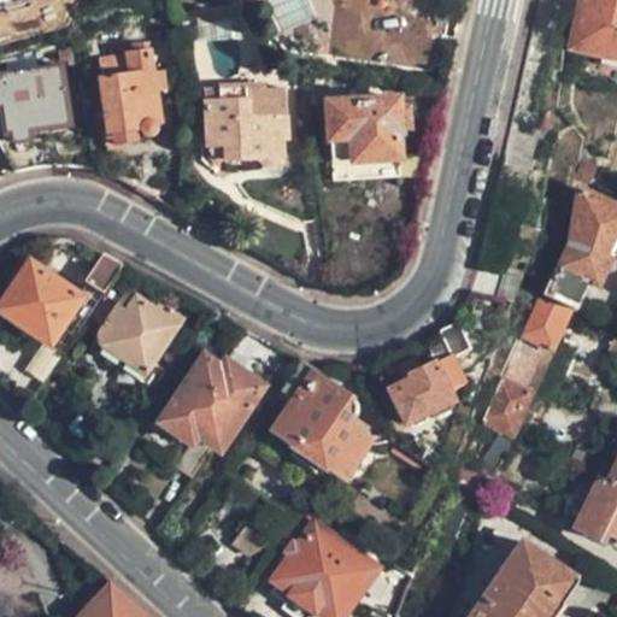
[(0,0),(0,9),(5,13),(28,7),(30,0),(0,0)]
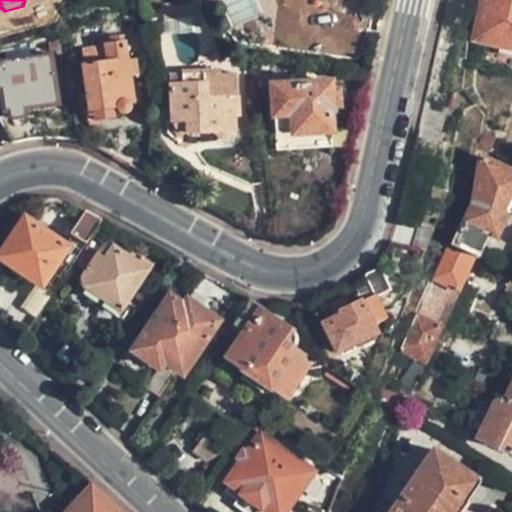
[(511,0),(484,0),(475,38),(511,45),(511,0)]
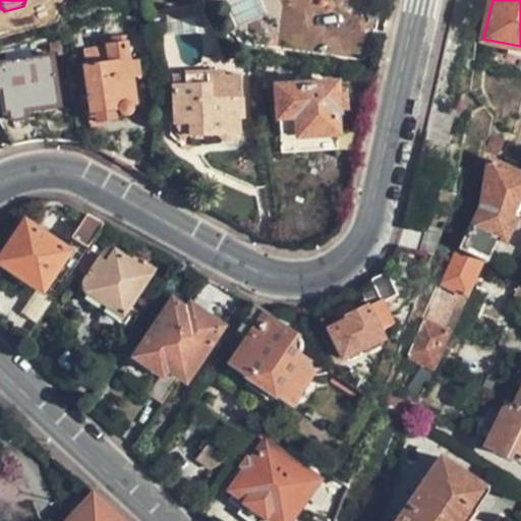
[(135,106),(131,76),(129,59),(127,43),(106,46),(106,49),(106,50),(108,61),(89,64),(83,64),(90,112),(94,111),(96,120),(117,118),(115,109),(120,108),(122,112),(125,113),(129,114),(132,111),(133,107),(135,106)]
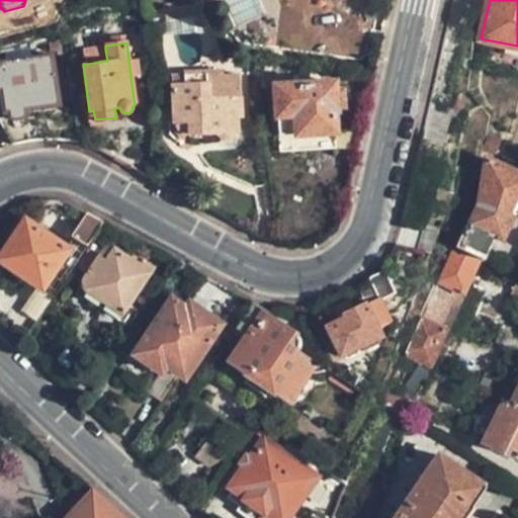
[(105,50),(105,49),(86,51),(88,64),(107,61),(105,50)]
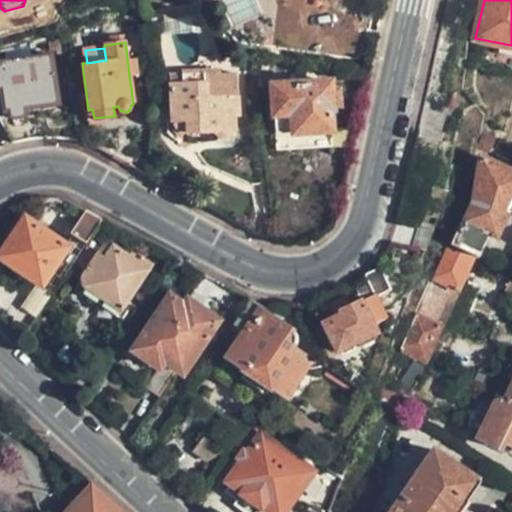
[(0,109),(0,120),(11,143),(13,143),(13,142),(15,142),(16,142),(17,142),(19,141),(20,141),(21,141),(22,141),(23,140),(25,140),(26,140),(27,140),(28,140),(30,140),(31,139),(32,139),(33,139),(34,139),(36,139),(37,139),(38,139),(40,138),(41,138),(42,138),(38,105),(57,102),(51,54),(0,60),(0,89),(1,89),(4,108),(0,109)]
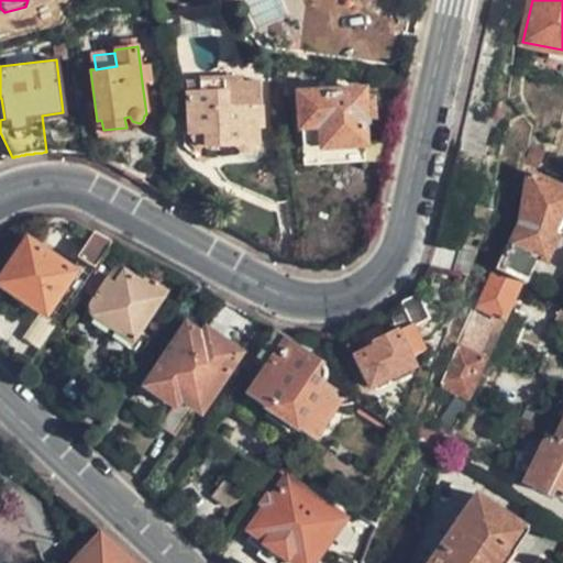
[(140,64),(142,83),(151,80),(148,63),(140,64)]
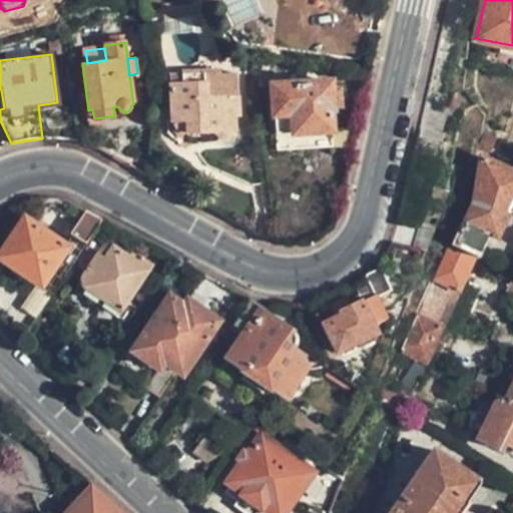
[(204,81),(204,70),(169,71),(169,80),(204,81)]
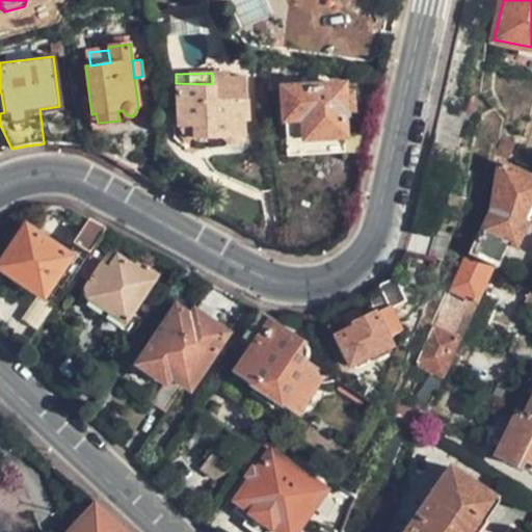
[(230,73),(212,73),(212,84),(176,83),(177,125),(193,126),(192,138),(221,137),(225,144),(239,144),(244,135),(243,117),(246,118),(247,77),(232,75),(230,73)]
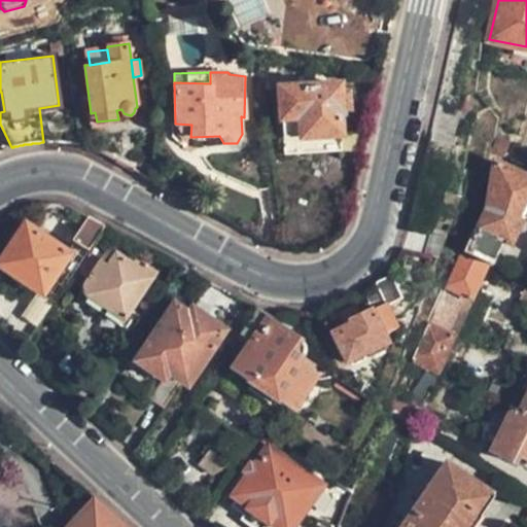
[(343,110),(342,91),(340,84),(280,89),(282,138),(308,136),(341,134),(340,115),(344,114),(343,110)]
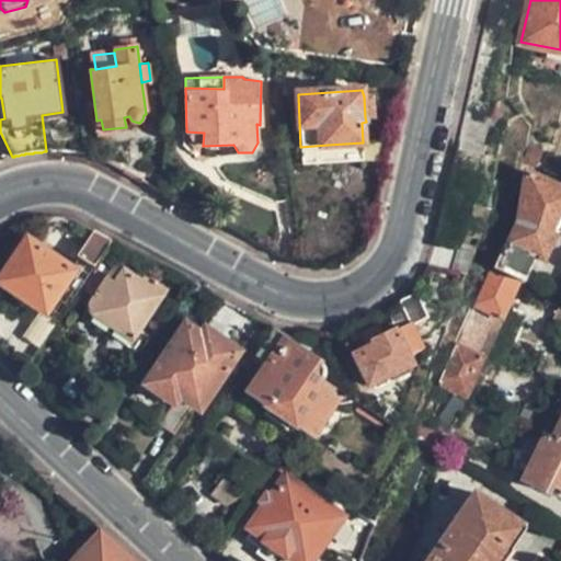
[(373,95),(364,96),(365,117),(374,117),(373,95)]
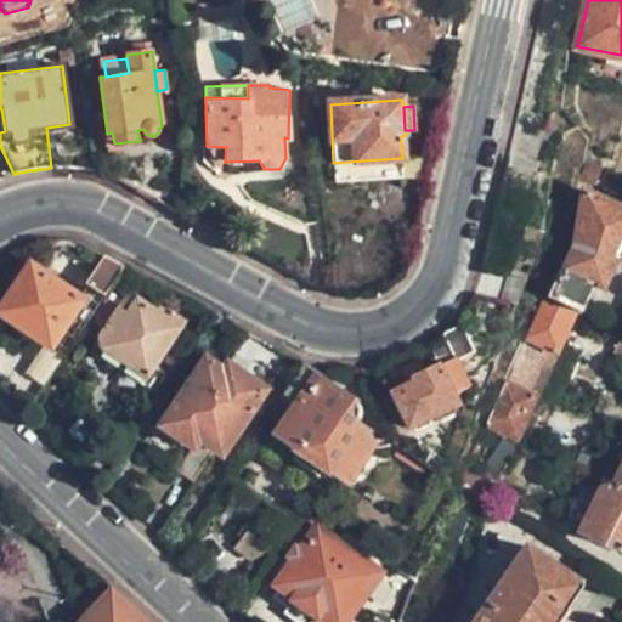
[(603,168),(584,158),(581,175),(595,182),(603,168)]
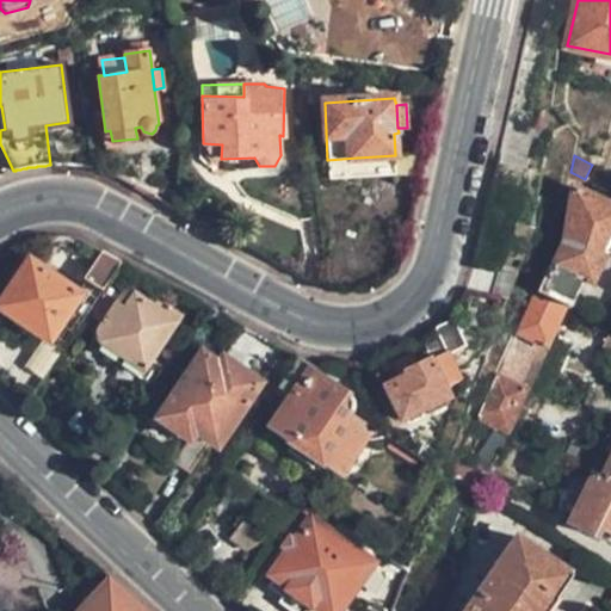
[(357,158),(327,160),(328,177),(359,176),(357,158)]
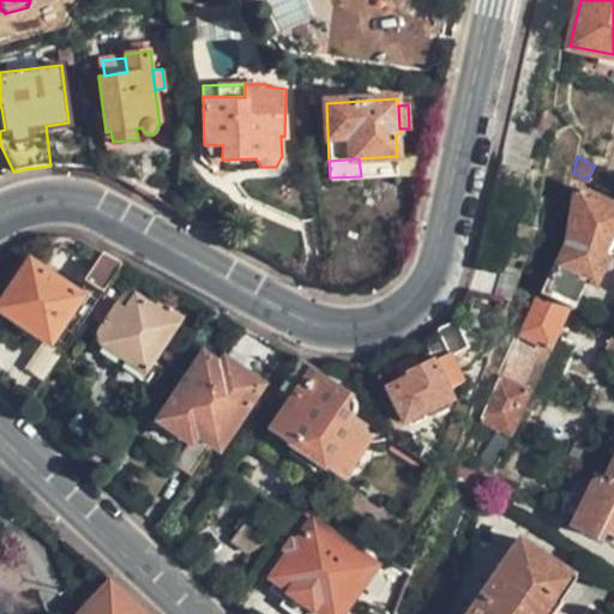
[(541,286),(539,289),(570,306),(572,306),(584,282),(591,284),(608,252),(613,248),(613,205),(578,187),(567,251),(558,270),(549,268),(541,286)]
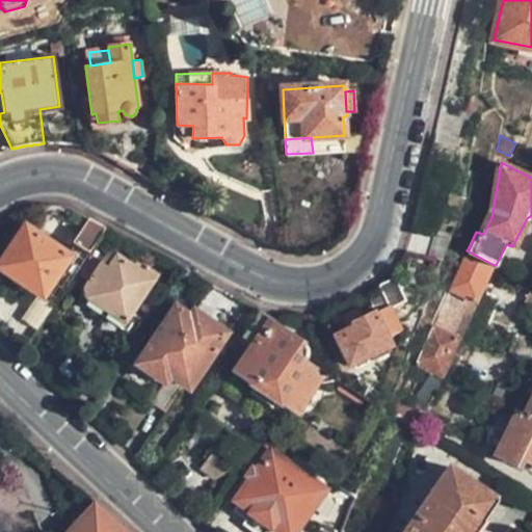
[(94,253),(107,231),(88,220),(82,228),(55,211),(50,218),(78,237),(75,241),(94,253)]
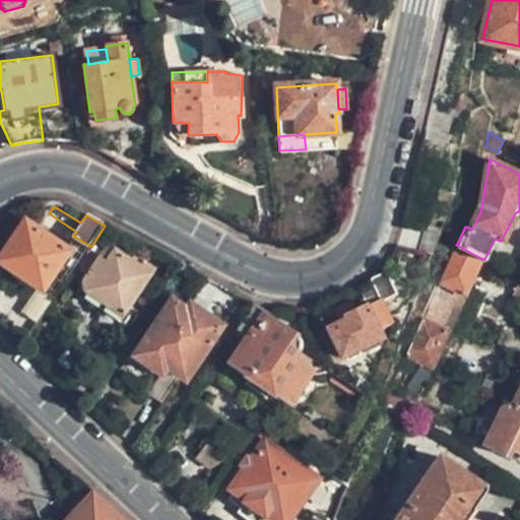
[(0,261),(41,288),(67,248),(25,221),(0,258),(0,261)]
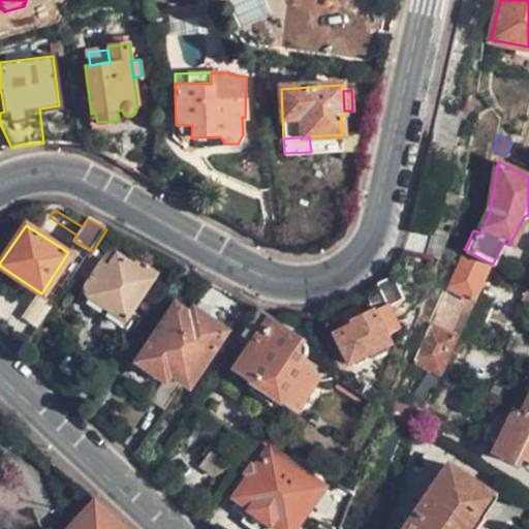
[(464,249),(460,260),(448,284),(464,292),(473,298),(491,263),(464,249)]
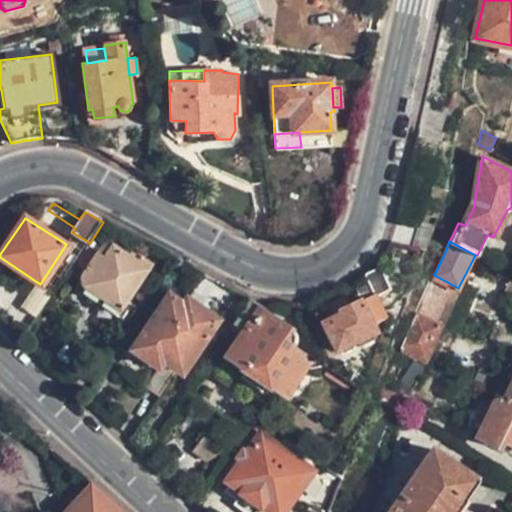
[(119,309),(150,264),(133,252),(131,255),(115,244),(114,247),(106,242),(80,278),(82,282),(119,309)]
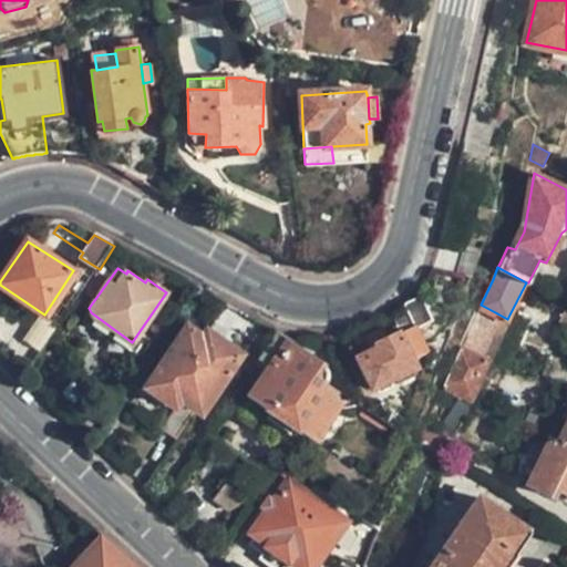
[(421,297),(404,305),(414,326),(400,332),(399,330),(373,342),(374,347),(354,357),(370,389),(416,367),(412,356),(426,349),(416,328),(432,319),(421,297)]
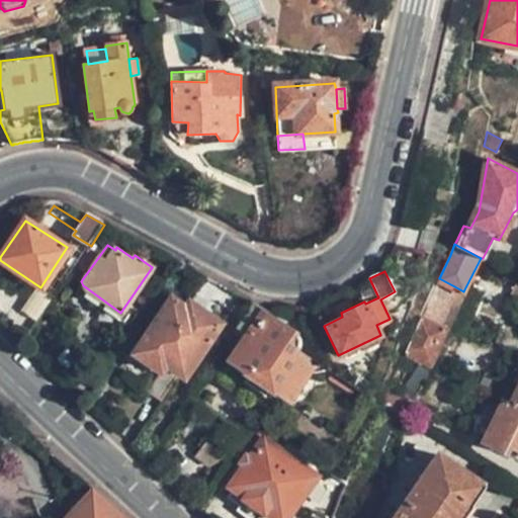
[(439,278),(430,298),(445,306),(454,286),(439,278)]
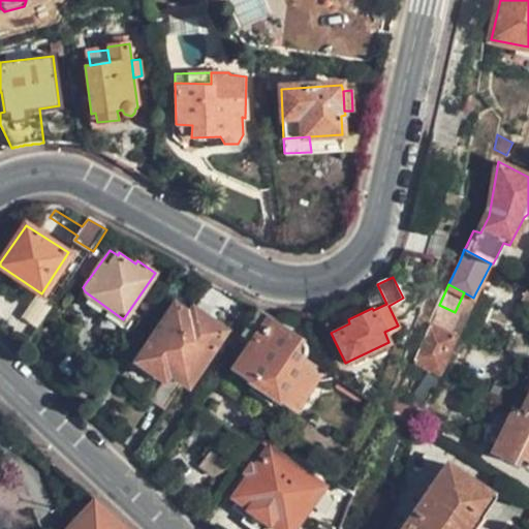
[(186,387),(226,329),(195,307),(190,313),(174,302),(134,360),(163,380),(150,400),(163,409),(182,384),(186,387)]
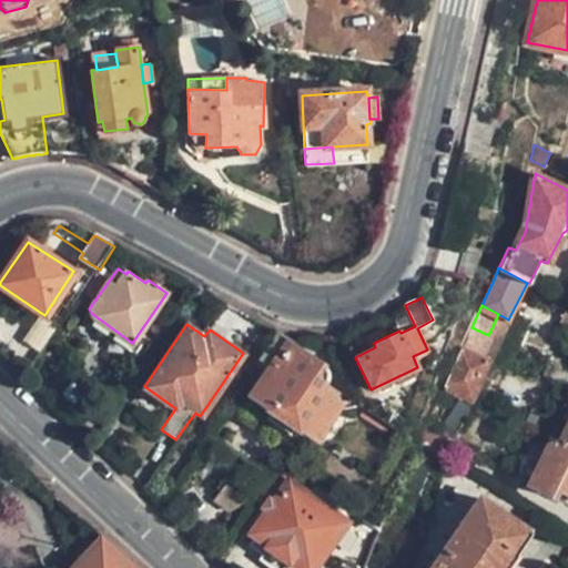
[(472,327),(462,348),(477,356),(488,335),(472,327)]
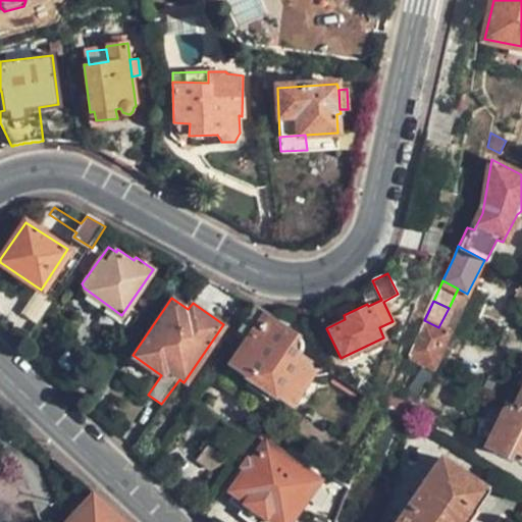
[(267,316),(256,304),(238,330),(252,341),(236,364),(252,375),(272,389),(288,401),(309,371),(295,360),(302,350),(301,338),(267,316)]
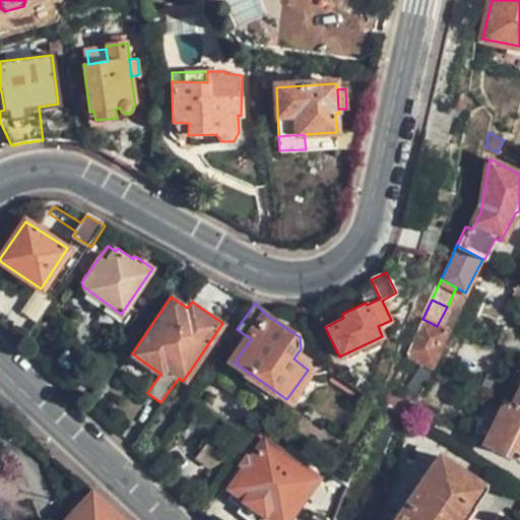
[(411,340),(406,352),(431,365),(439,347),(441,347),(448,331),(437,326),(423,319),(411,340)]
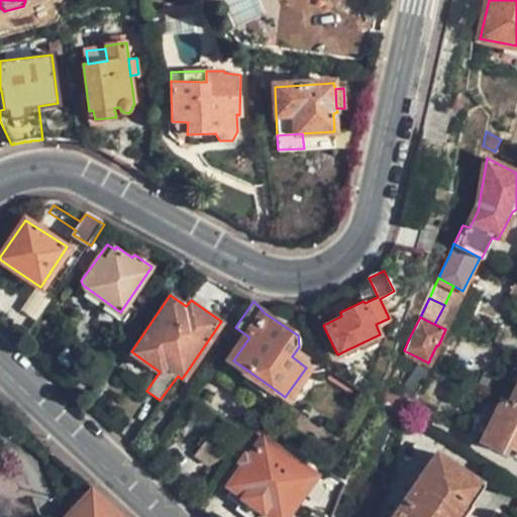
[(270,386),(249,372),(242,381),(264,395),(270,386)]
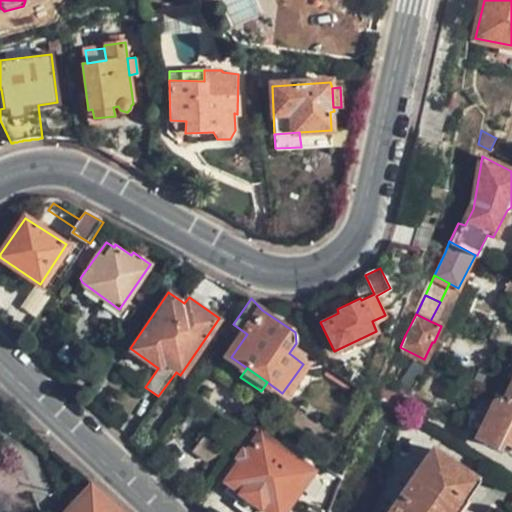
[(384,381),(375,403),(402,417),(412,396),(384,381)]
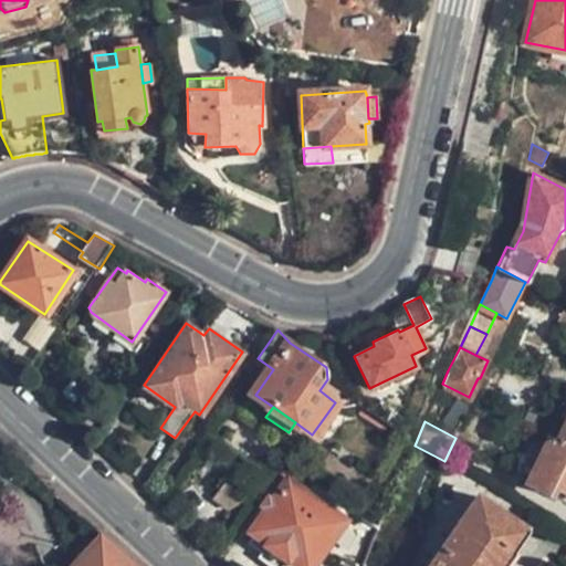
[(565,491),(565,444),(558,441),(551,438),(528,484),(552,495),(555,488),(565,491)]
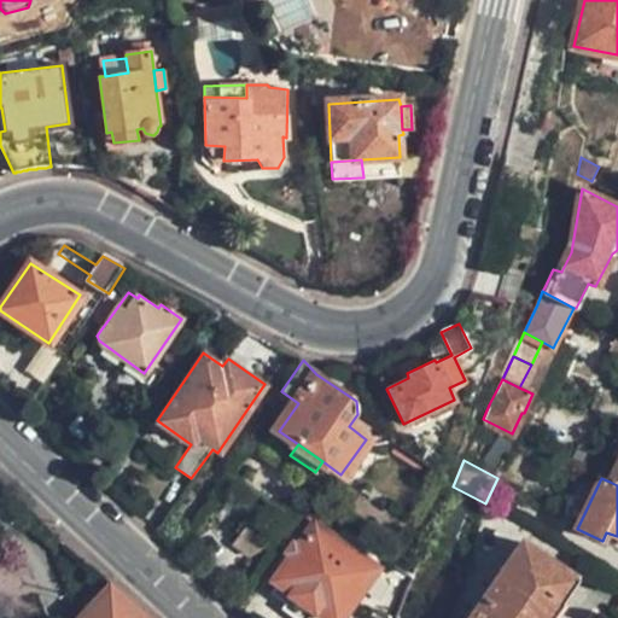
[(295,592),(291,596),(312,611),(314,612),(316,608),(330,617),(339,617),(374,569),(315,525),(277,577),(295,592)]
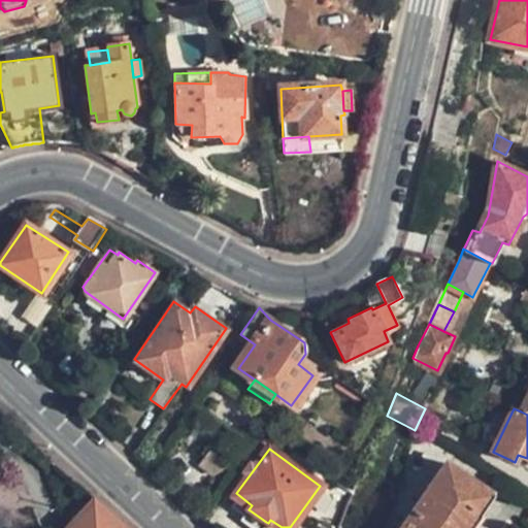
[(447,464),(402,527),(474,527),(483,518),(481,517),(496,494),(447,464)]
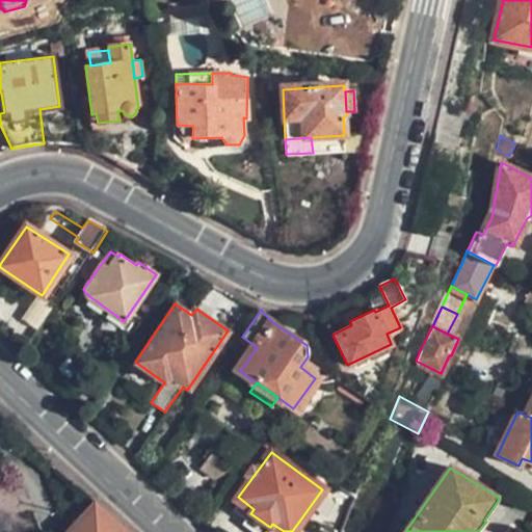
[(125,531),(94,503),(67,531),(125,531)]
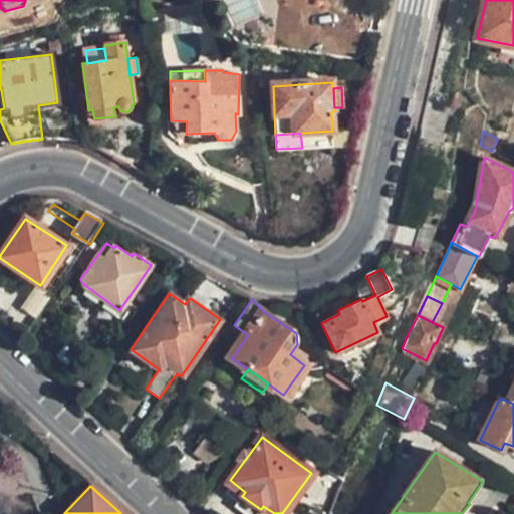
[(254,513),(259,508),(242,496),(235,505),(248,513),(254,513)]
